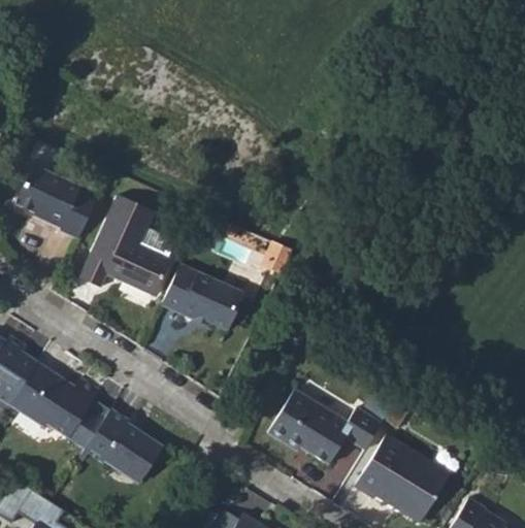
[(62,229),(79,238),(98,198),(77,188),(80,184),(39,164),(22,199),(52,215),(50,218),(65,226),(62,229)]
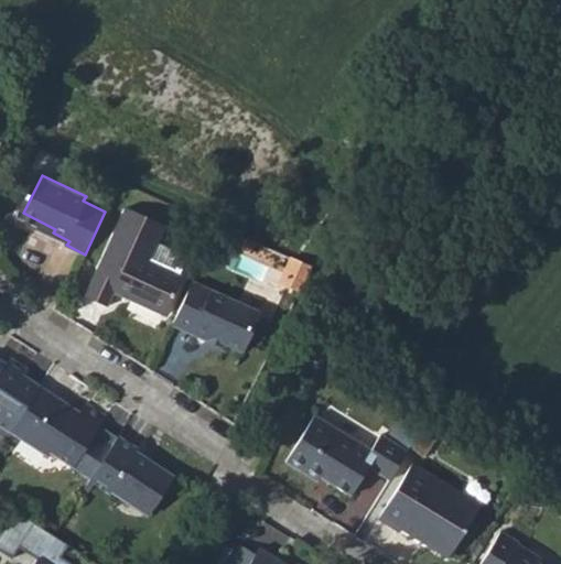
[(132,207),(88,296),(108,307),(116,291),(163,315),(185,274),(155,257),(163,237),(168,226),(132,207)]
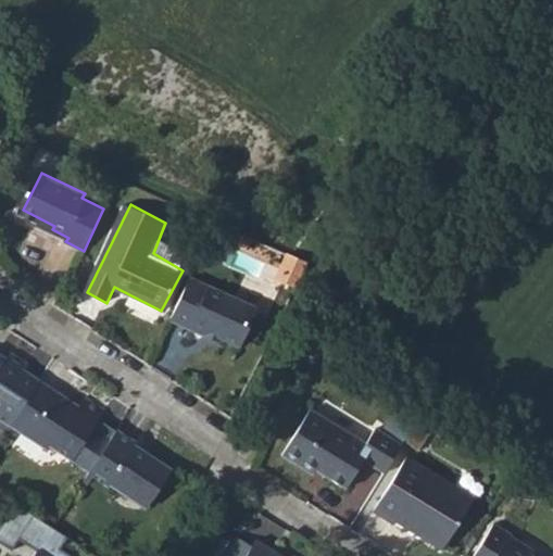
[(153,253),(183,270),(192,250),(161,234),(153,253)]
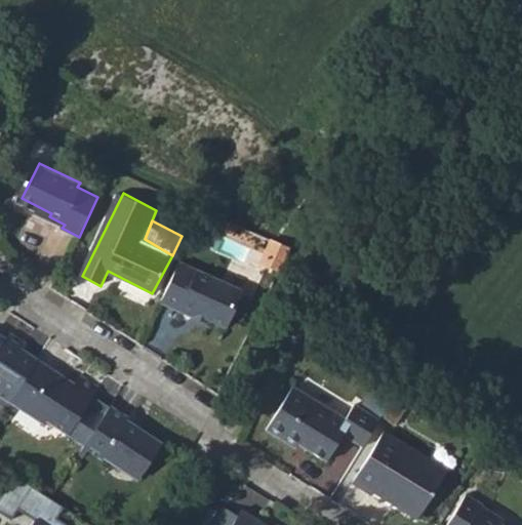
[(255,265),(277,277),(287,256),(267,245),(255,265)]
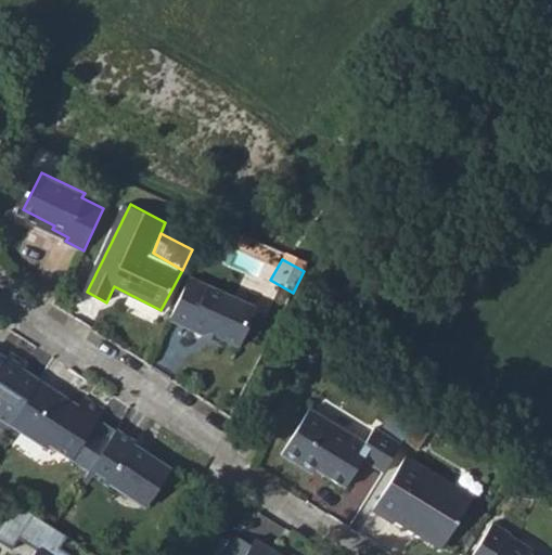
[(260,309),(193,273),(171,315),(205,333),(207,330),(241,347),(260,309)]
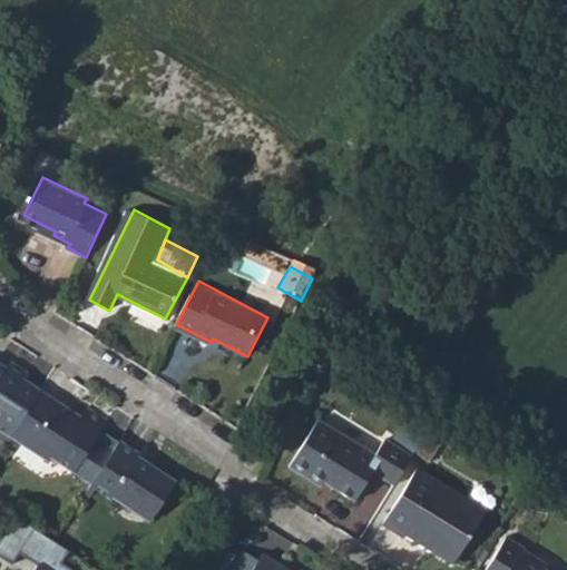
[(0,429),(15,439),(45,392),(28,380),(32,374),(21,366),(17,373),(0,362),(0,412),(3,414),(0,419),(0,429)]
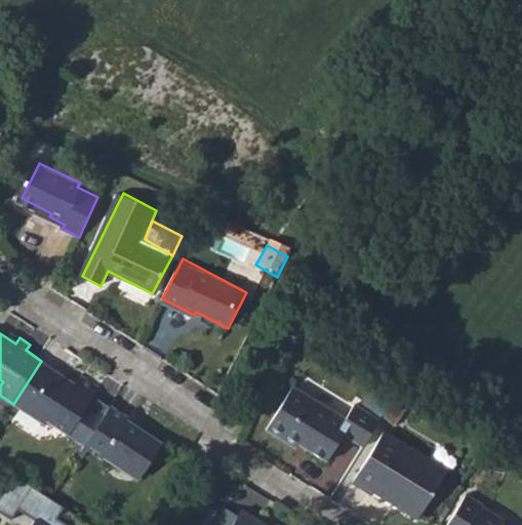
[(75,384),(41,361),(13,404),(45,426),(47,422),(70,437),(101,391),(79,377),(75,384)]
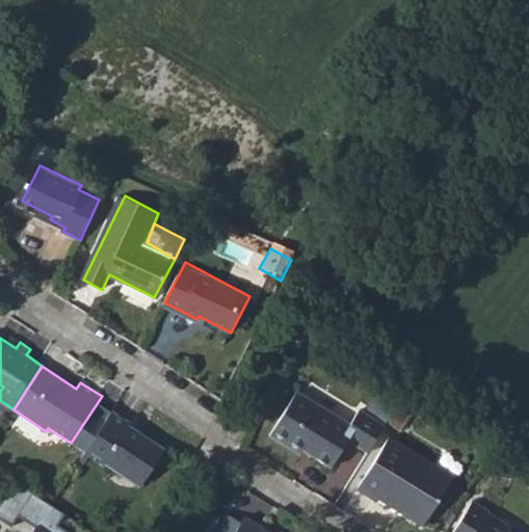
[(344,445),(366,458),(389,422),(395,413),(376,401),(365,420),(356,415),(348,428),(293,394),(265,439),(295,457),(298,452),(327,470),(344,445)]
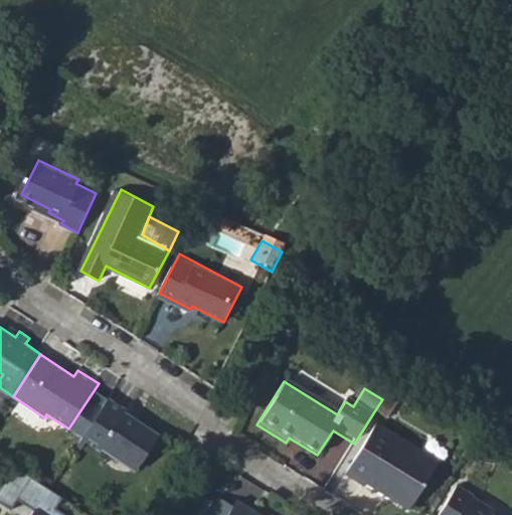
[(393,404),(383,398),(382,399),(376,408),(386,414),(393,404)]
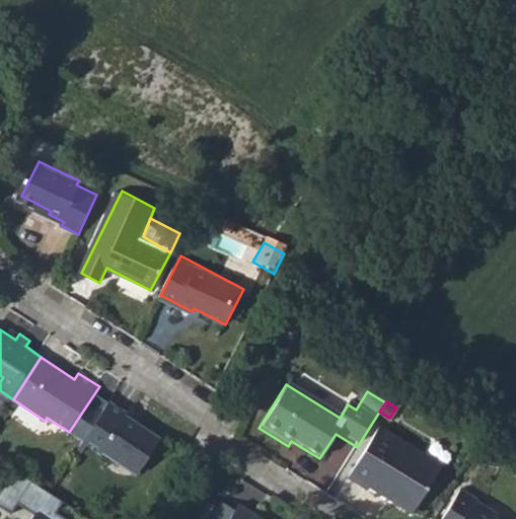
[(129,414),(111,402),(76,453),(95,467),(99,462),(132,483),(159,441),(126,419),(129,414)]
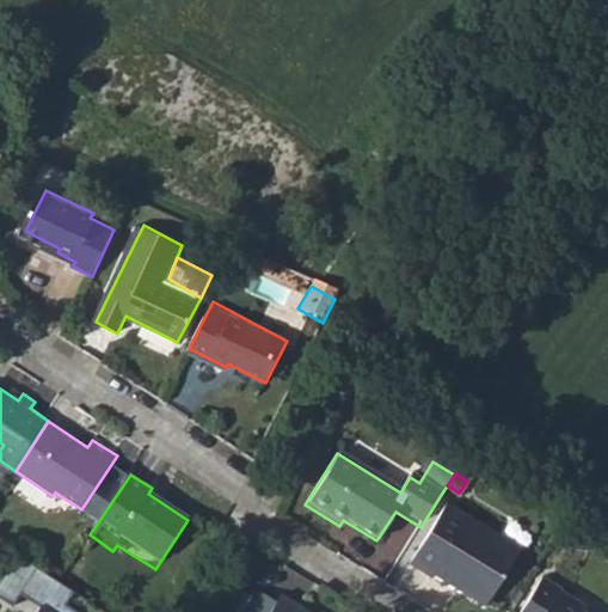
[(514,549),(443,506),(406,565),(428,579),(431,575),(480,604),(514,549)]
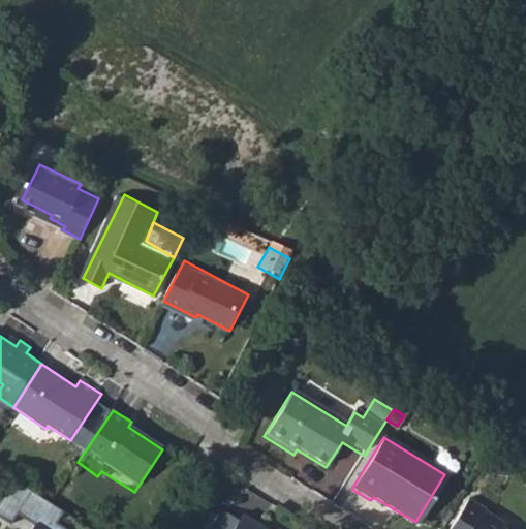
[(13,519),(33,491),(16,479),(0,502),(0,509),(13,519)]
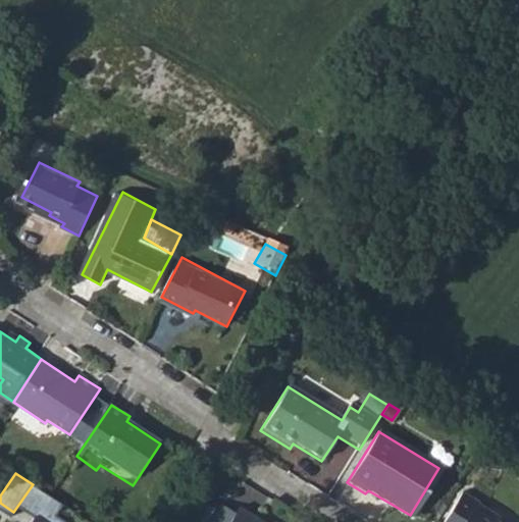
[(502,521),(505,520),(483,507),(486,503),(469,493),(450,521),(502,521)]
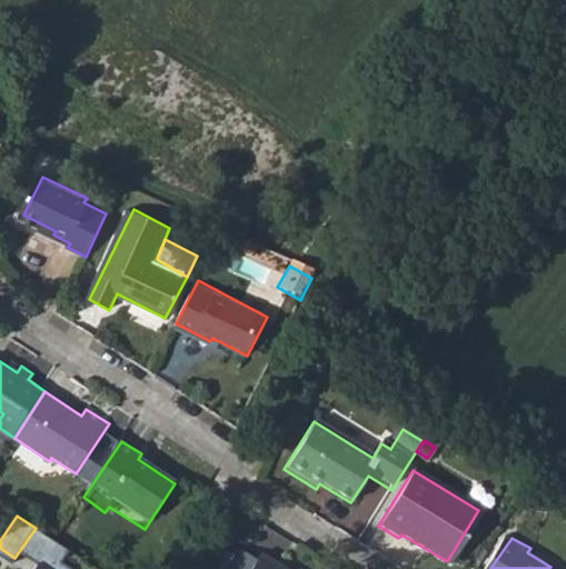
[(286,568),(258,553),(255,558),(241,550),(229,568),(286,568)]
